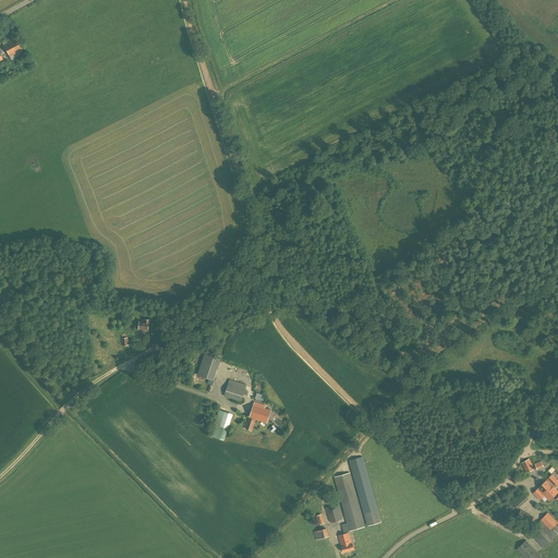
[(19,37),(3,46),(12,61),(26,53),(24,49),(24,48),(19,37)]
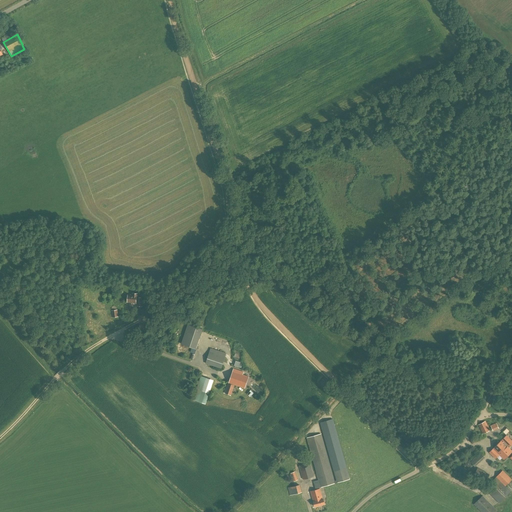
[(137,303),(136,306),(140,306),(141,301),(142,301),(142,297),(136,297),(137,295),(128,294),(128,296),(127,295),(126,298),(127,298),(127,302),(136,303),(137,303)]
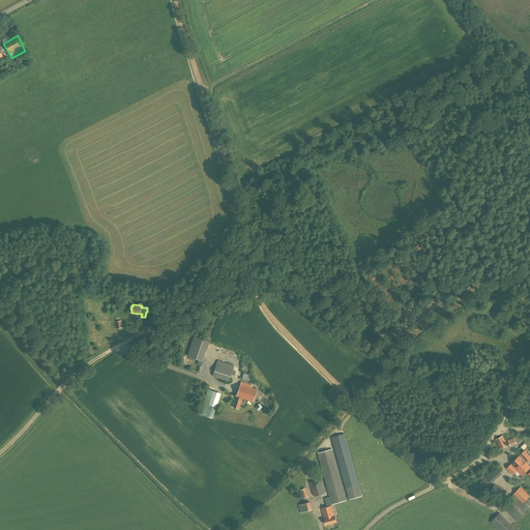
[(144,337),(147,344),(154,342),(151,334),(144,337)]
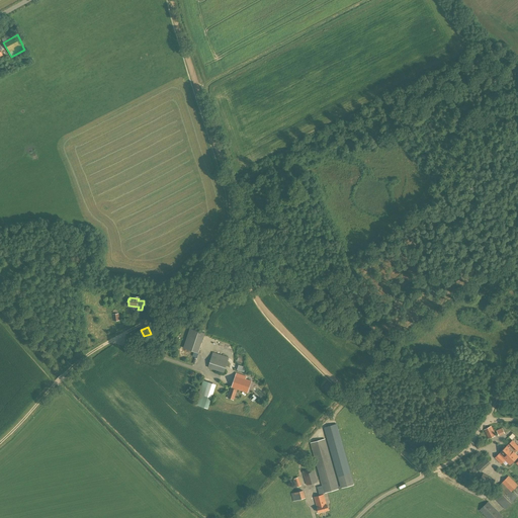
[(206,335),(192,330),(184,349),(199,354),(206,335)]
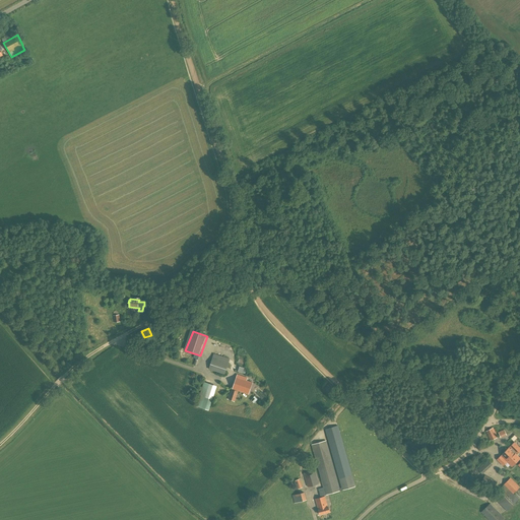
[(213,353),(208,369),(224,375),(230,359),(213,353)]
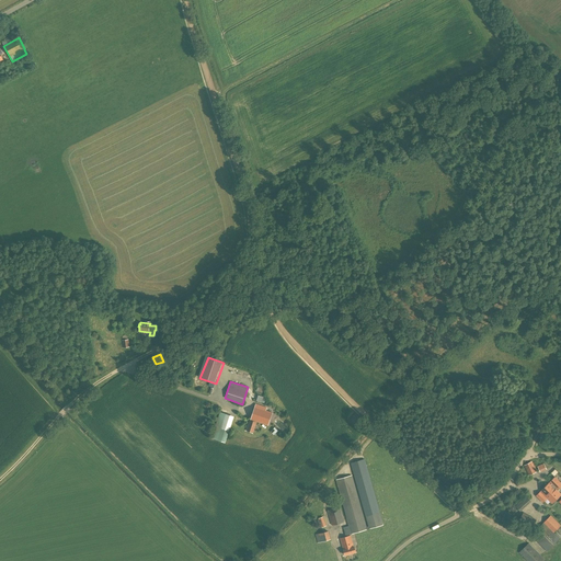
[(268,425),(273,412),(266,410),(267,408),(255,404),(251,420),(250,420),(247,431),(253,433),(258,422),(268,425)]
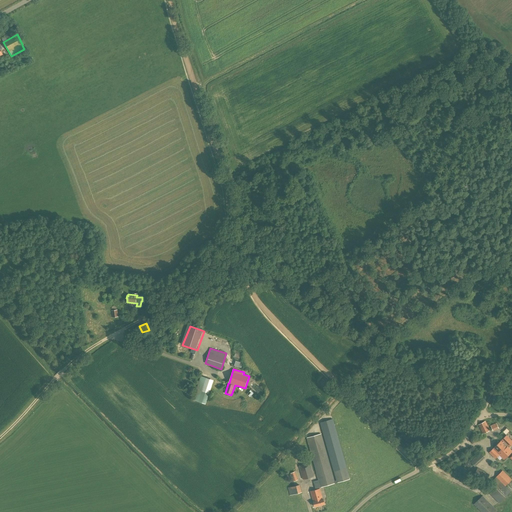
[(193,400),(206,404),(209,394),(214,380),(201,376),(193,400)]
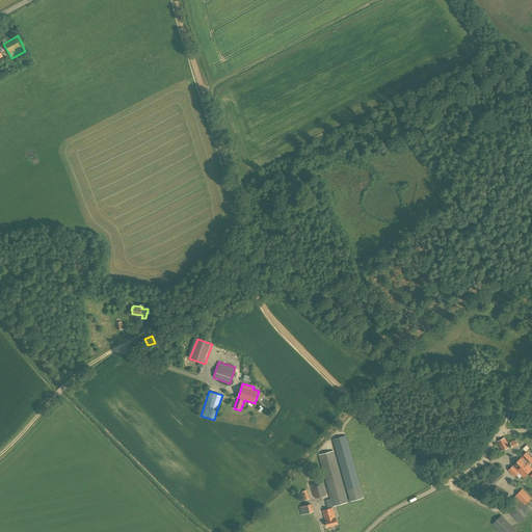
[(331,499),(326,500),(328,508),(364,498),(346,435),(333,439),(350,499),(347,500),(334,450),(319,454),(331,499)]
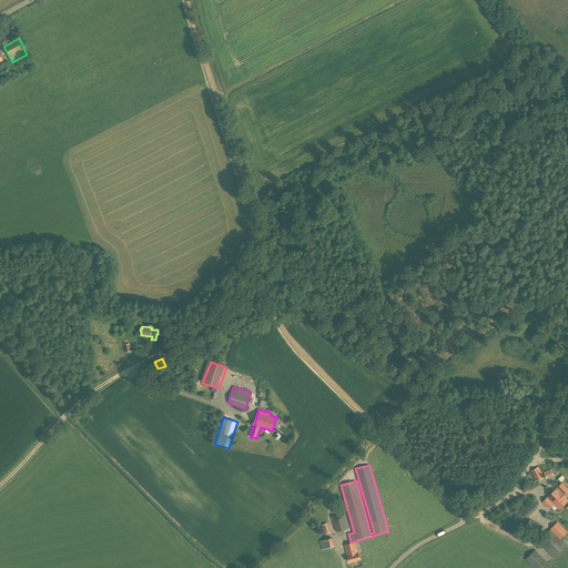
[(530,472),(535,483),(545,477),(538,467),(530,472)]
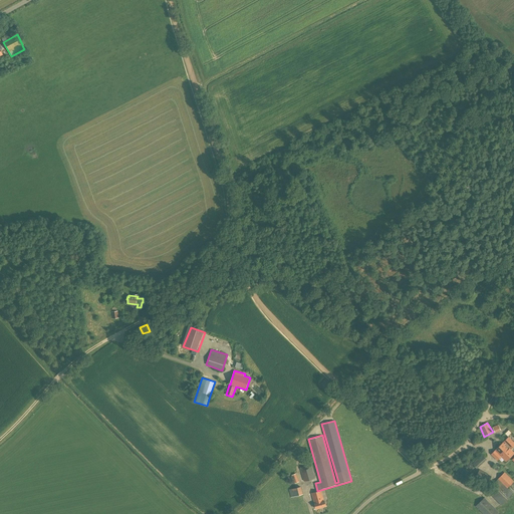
[(491,454),(496,460),(505,450),(507,452),(510,449),(513,444),(513,442),(509,437),(491,454)]
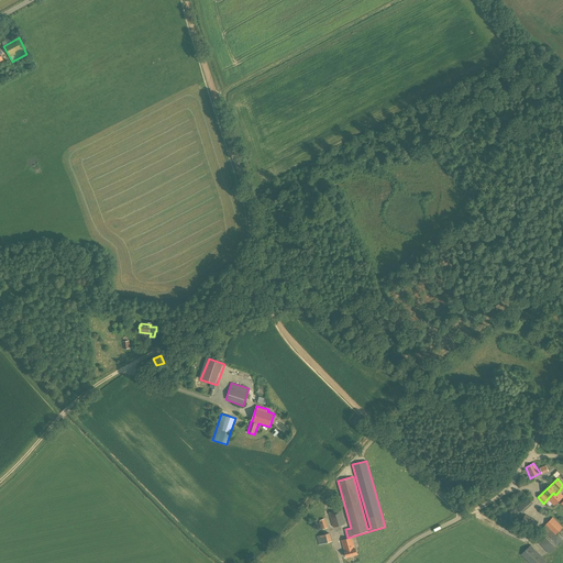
[(553,493),(543,504),(544,505),(549,500),(554,506),(560,500),(562,503),(561,504),(562,505),(562,495),(560,492),(562,487),(562,486),(559,492),(555,495),(553,493)]
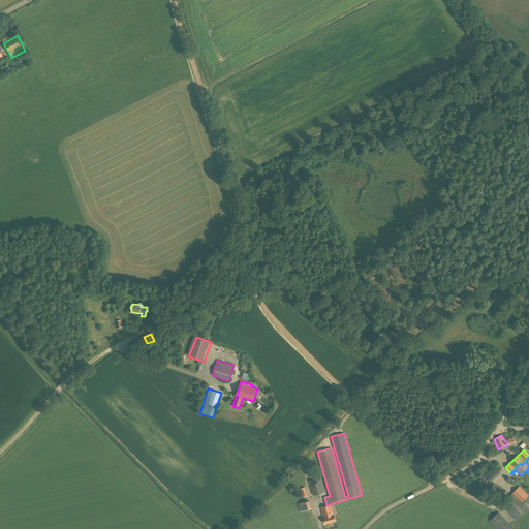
[(486,477),(491,483),(501,473),(496,468),(486,477)]
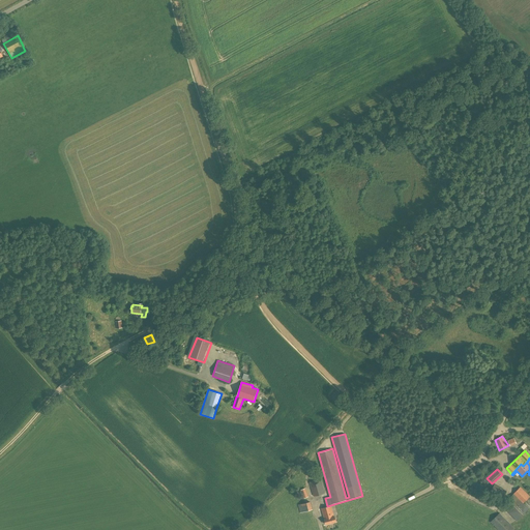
[(293,478),(301,499),(308,497),(301,479),(298,480),(297,479),(296,477),(293,478)]
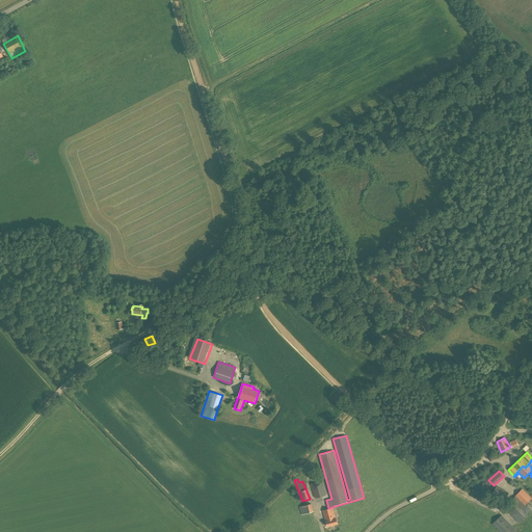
[(311,484),(315,498),(326,495),(322,481),(311,484)]
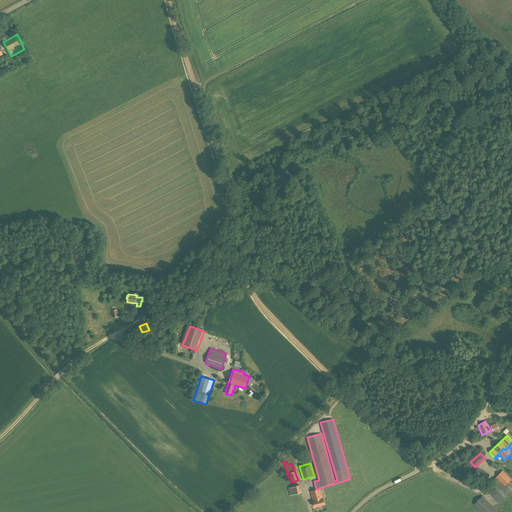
[(473,476),(485,483),(490,474),(478,468),(473,476)]
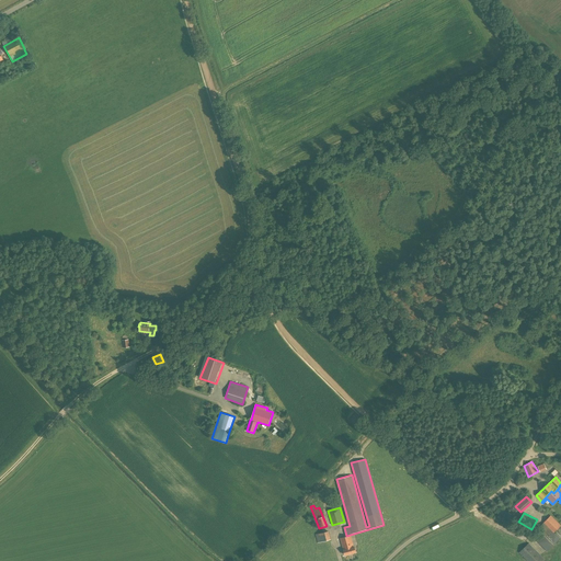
[(541,530),(534,538),(547,551),(560,538),(560,537),(560,536),(556,531),(560,526),(551,515),(538,528),(541,530)]
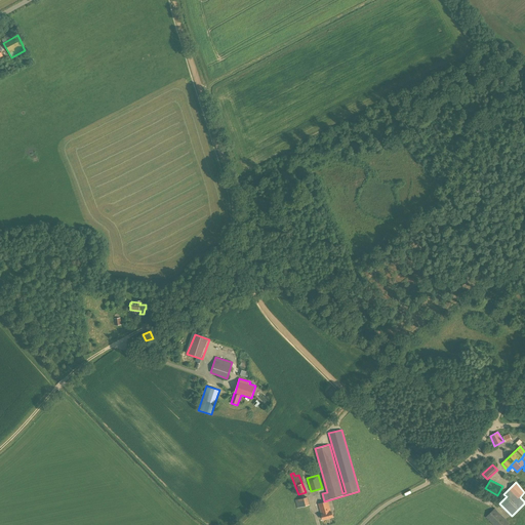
[(303,498),(295,500),(297,508),(310,505),(308,497),(307,497),(306,494),(301,495),(303,498)]
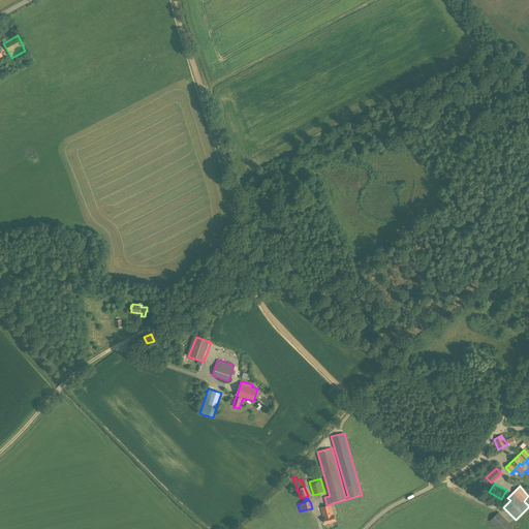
[(320,507),(323,519),(324,524),(336,521),(334,516),(333,516),(330,505),(320,507)]
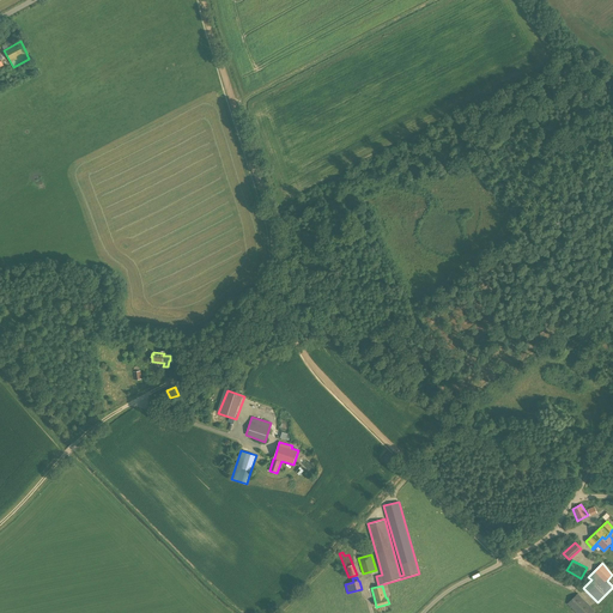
[(566,604),(575,612),(593,612),(595,611),(578,593),(566,604)]
